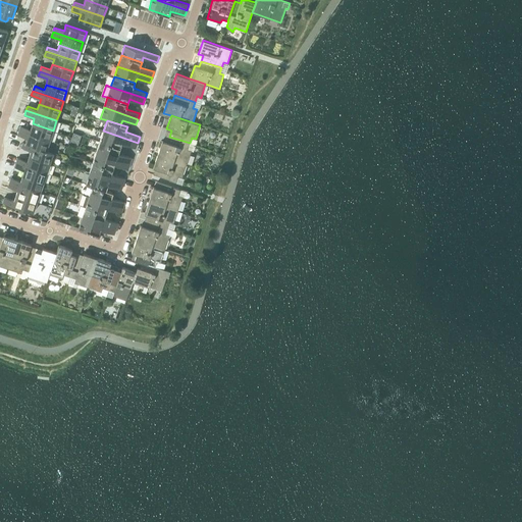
[(20,125),(19,131),(50,141),(53,131),(33,123),(31,128),(20,125)]
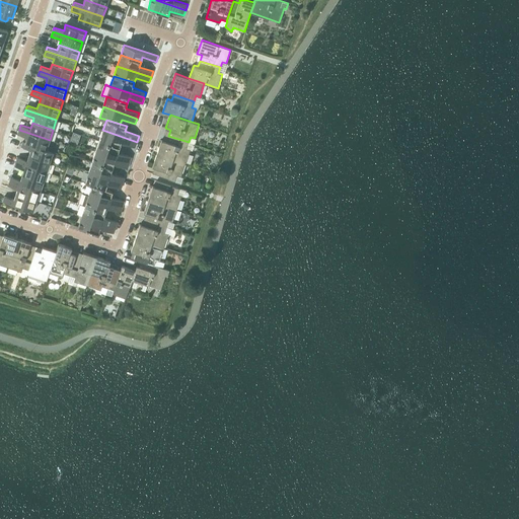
[(27,137),(25,142),(25,143),(47,149),(50,140),(19,130),(17,134),(27,137)]
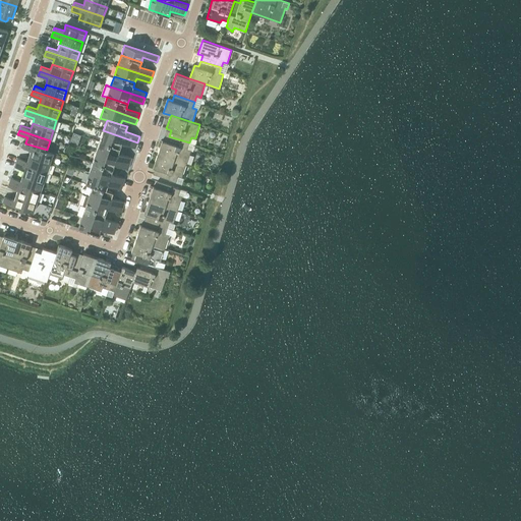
[(103,130),(100,141),(120,148),(122,143),(135,148),(137,142),(103,130)]
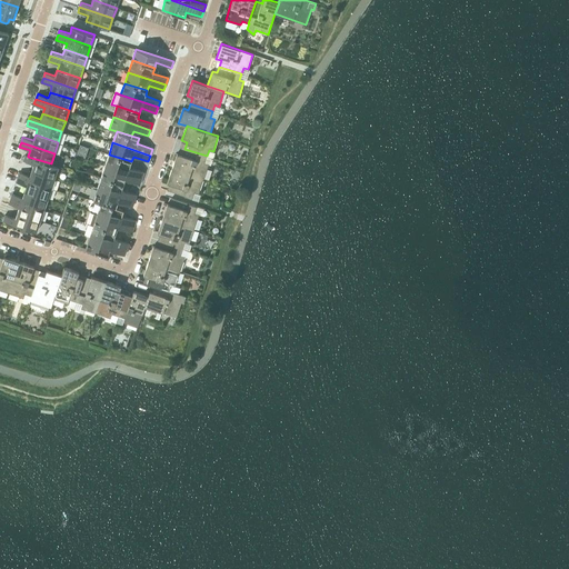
[(177,153),(172,168),(203,179),(209,163),(205,162),(207,156),(185,149),(182,155),(177,153)]
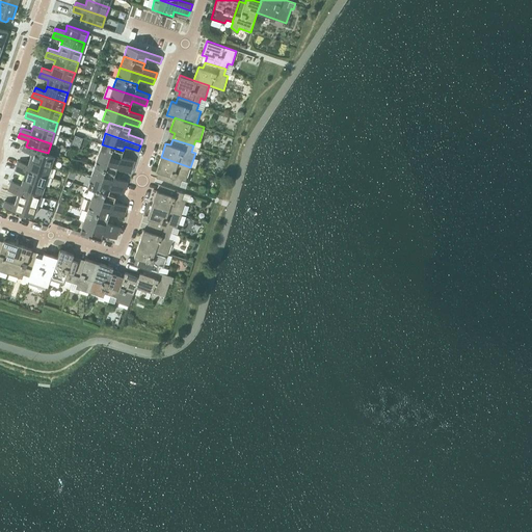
[(31,154),(30,159),(51,166),(55,155),(48,153),(26,147),(26,145),(24,144),(22,150),(31,154)]
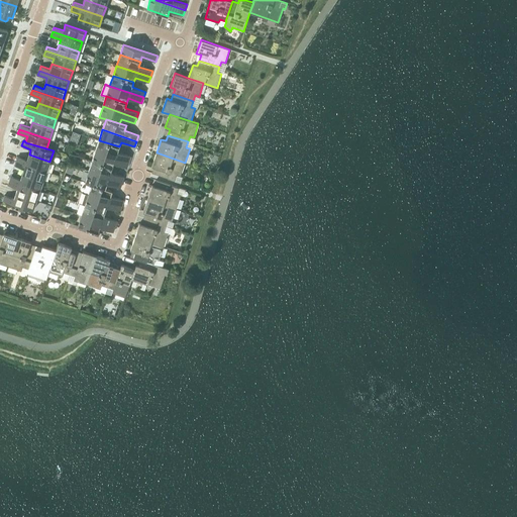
[(99,140),(96,150),(129,162),(131,156),(118,151),(119,146),(99,140)]
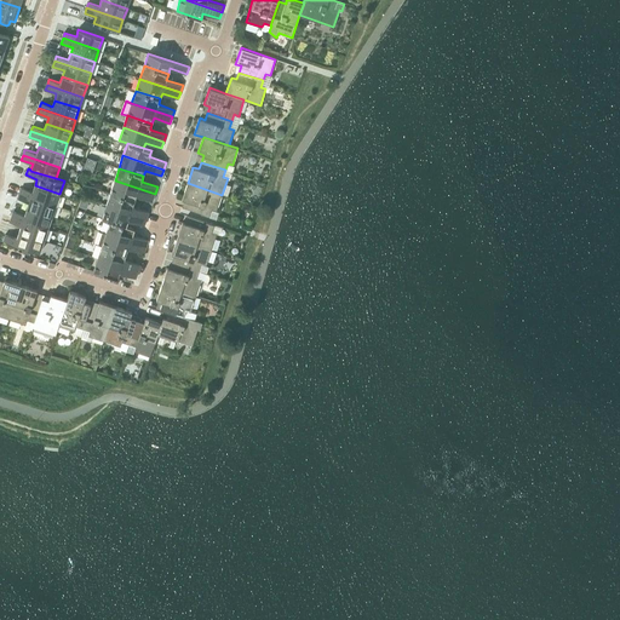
[(115,181),(110,193),(135,201),(137,195),(153,201),(155,194),(115,181)]
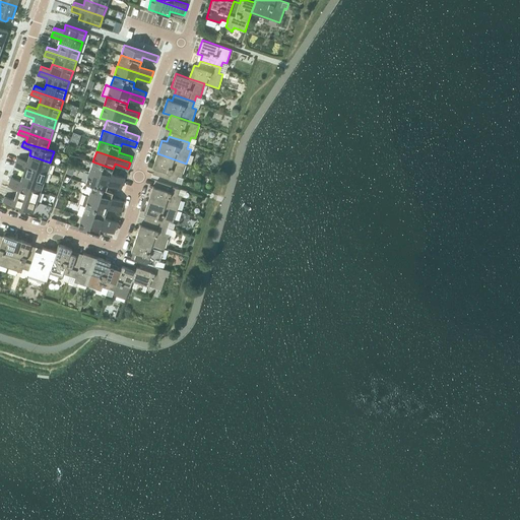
[(186,164),(157,153),(152,167),(157,169),(155,175),(176,181),(178,176),(182,177),(186,164)]
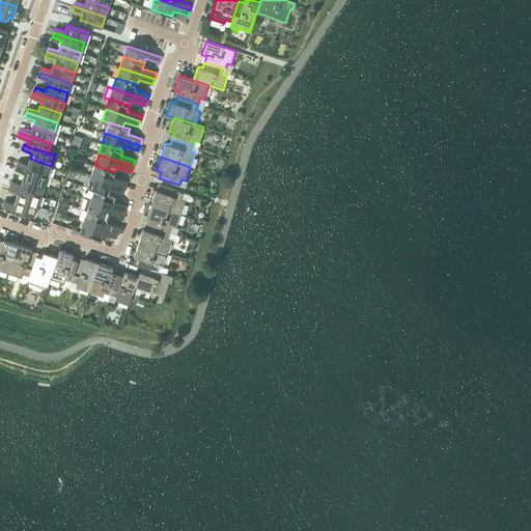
[(18,161),(17,165),(48,175),(51,166),(30,159),(28,164),(18,161)]
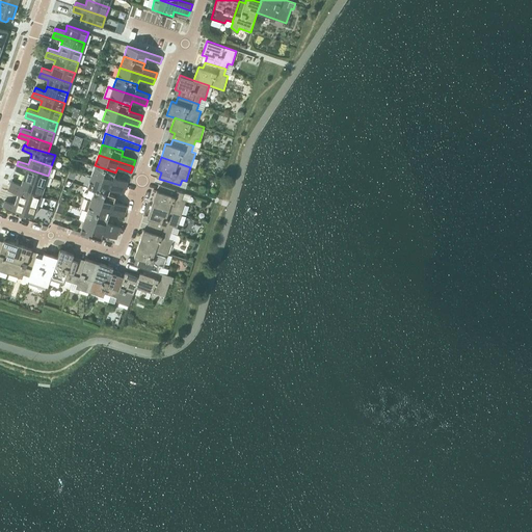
[(25,174),(23,179),(45,186),(48,176),(17,165),(15,170),(25,174)]
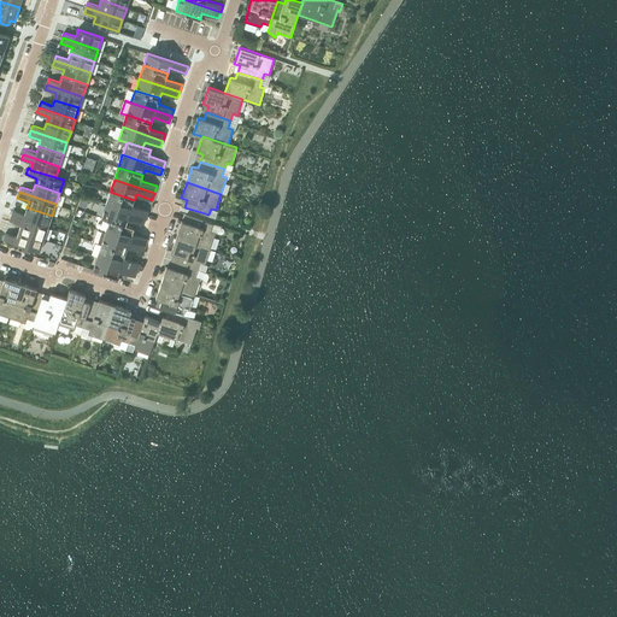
[(110,192),(106,204),(146,218),(148,211),(133,205),(134,200),(110,192)]
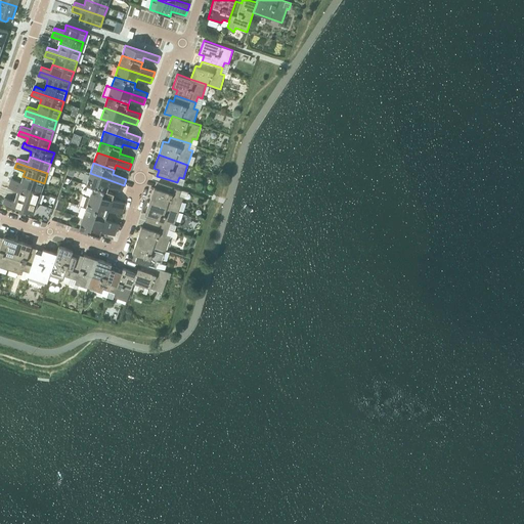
[(86,184),(93,186),(106,191),(106,190),(108,186),(122,190),(124,185),(90,173),(86,184)]
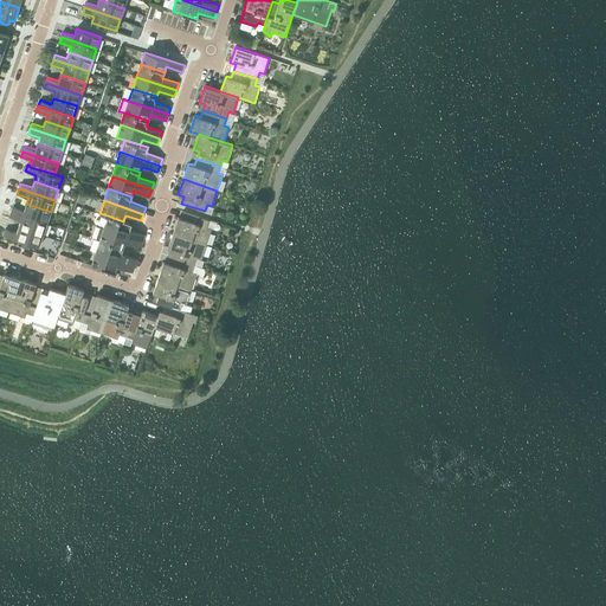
[(13,206),(11,212),(46,224),(51,212),(26,204),(24,210),(13,206)]
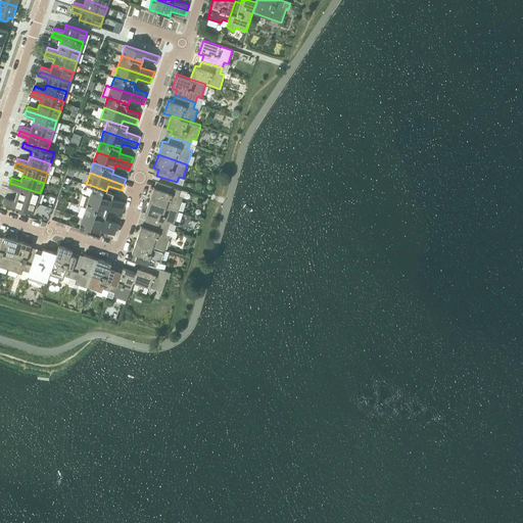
[(17,190),(16,195),(37,202),(40,193),(9,183),(8,187),(17,190)]
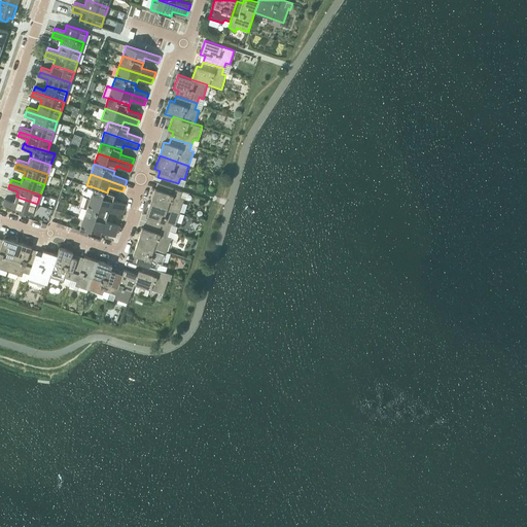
[(155,188),(150,202),(180,212),(184,198),(181,197),(183,190),(163,184),(161,189),(155,188)]
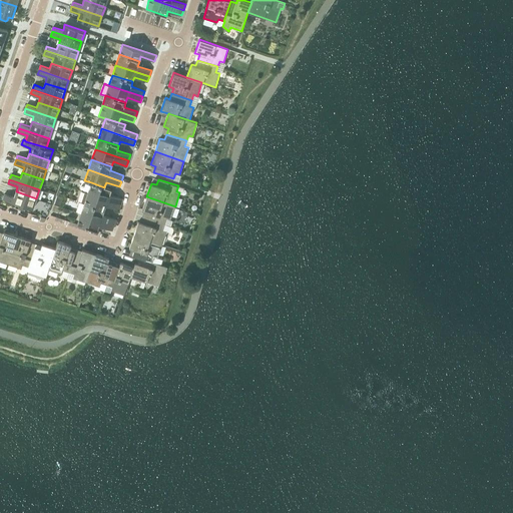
[(91,182),(88,192),(121,204),(123,198),(110,193),(111,189),(104,186),(104,187),(91,182)]
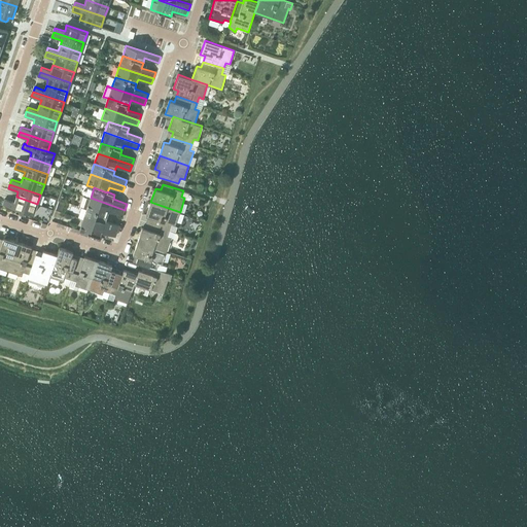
[(37,204),(16,197),(14,203),(4,199),(3,204),(34,214),(37,204)]
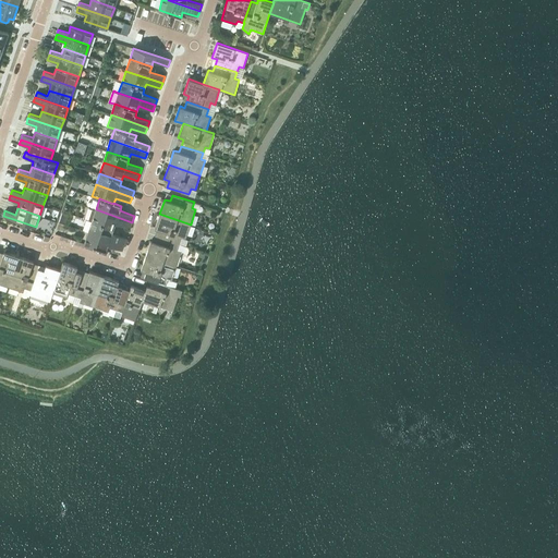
[(88,220),(92,221),(113,228),(116,223),(130,228),(132,222),(96,209),(93,208),(88,220)]
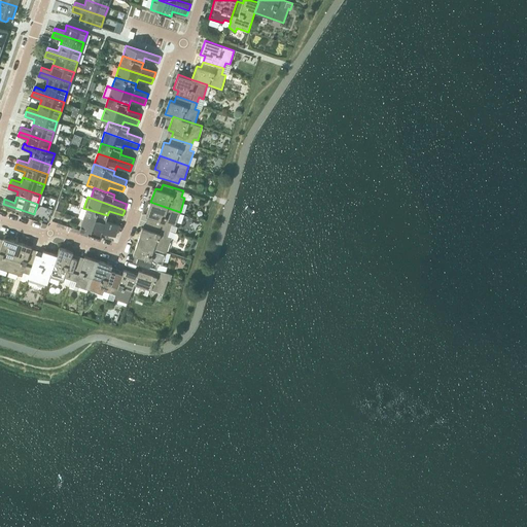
[(60,200),(57,208),(63,210),(66,202),(60,200)]
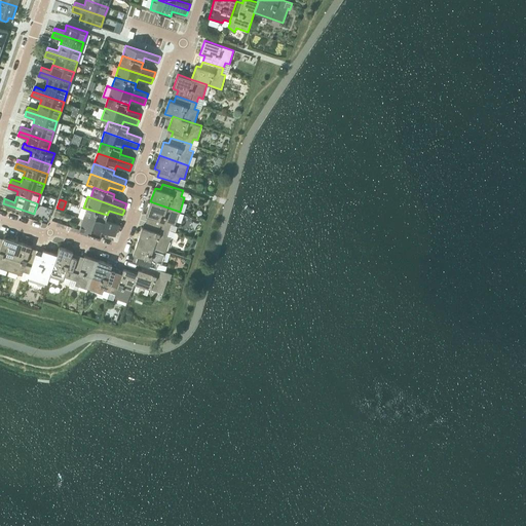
[(151,217),(149,223),(170,229),(172,224),(175,225),(180,212),(150,201),(146,216),(151,217)]
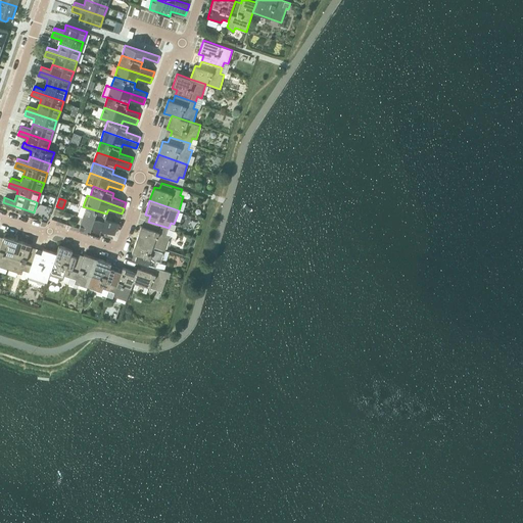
[(86,207),(83,218),(116,229),(119,223),(105,219),(106,214),(86,207)]
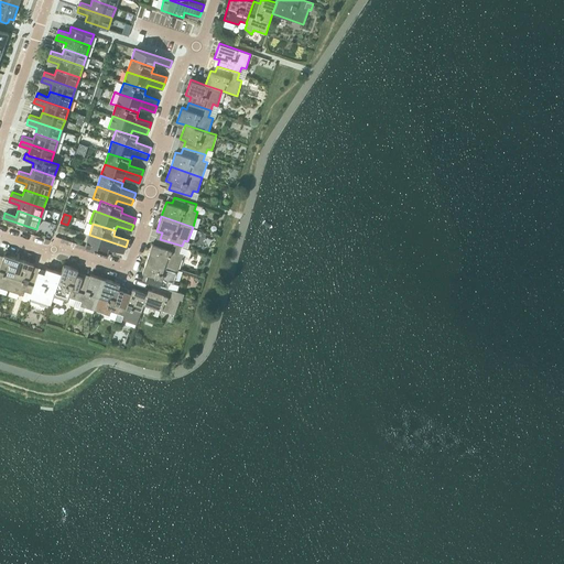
[(126,247),(89,235),(85,246),(107,253),(109,248),(123,253),(126,247)]
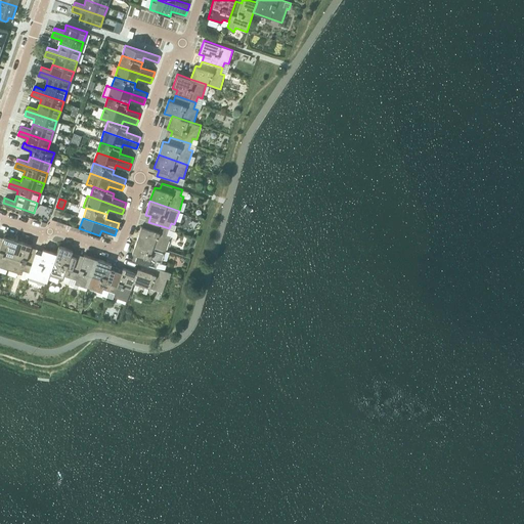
[(141,226),(137,239),(166,250),(171,235),(167,234),(169,228),(148,222),(146,227),(141,226)]
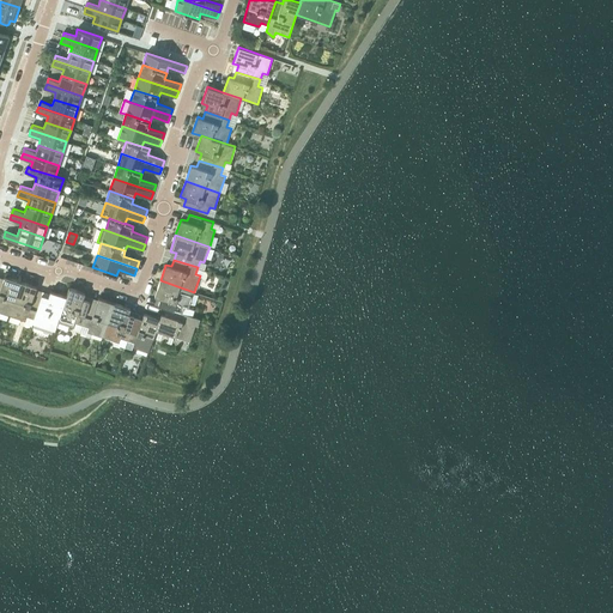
[(0,311),(10,315),(20,281),(5,275),(4,281),(0,280),(0,311)]
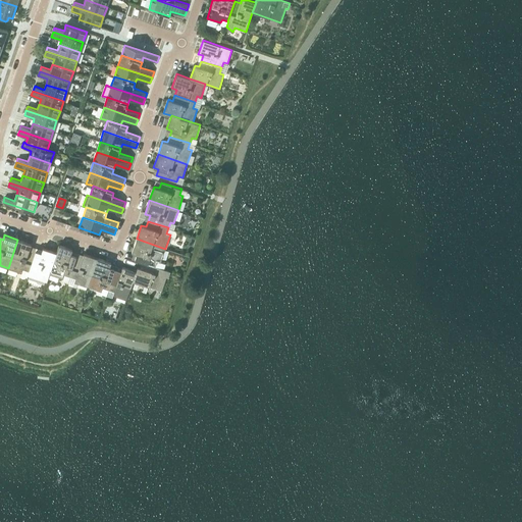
[(135,260),(144,263),(155,266),(157,261),(161,262),(165,249),(137,239),(132,252),(137,254),(135,260)]
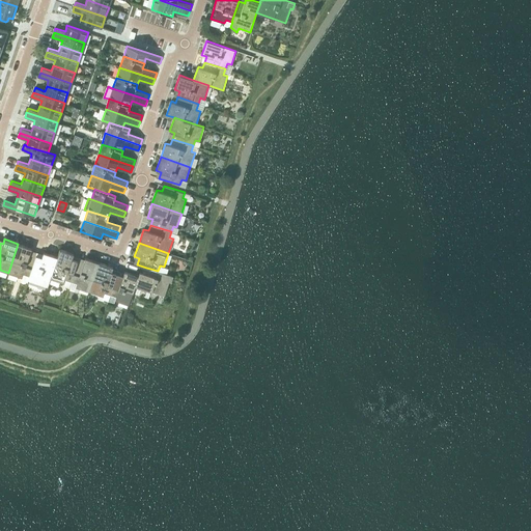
[(23,274),(29,276),(36,255),(30,253),(32,248),(18,244),(8,273),(22,278),(23,274)]
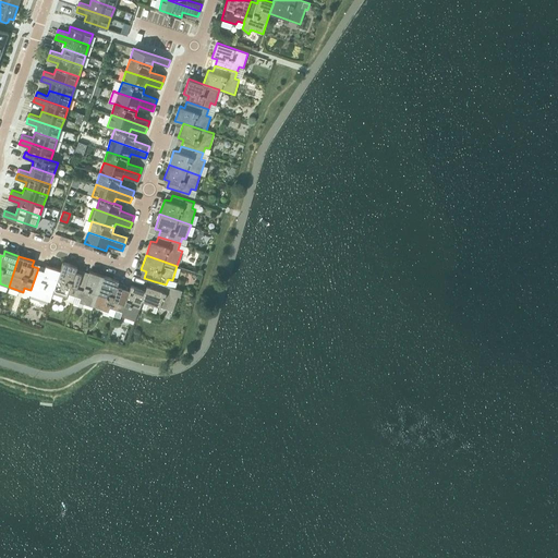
[(69,293),(75,295),(82,274),(76,271),(77,267),(63,262),(60,270),(52,293),(53,293),(68,298),(69,293)]
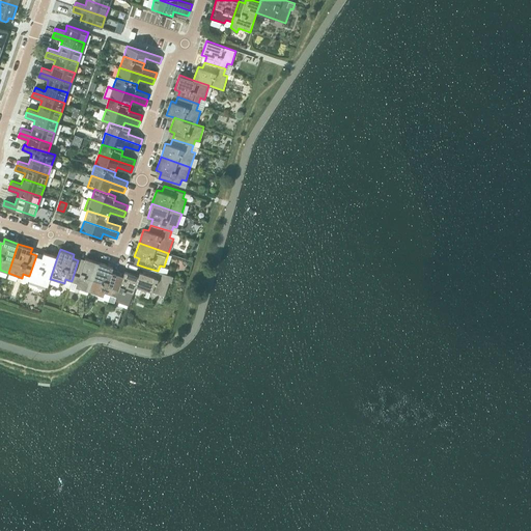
[(48,286),(51,279),(50,279),(57,257),(44,252),(42,257),(36,255),(29,276),(28,280),(48,286)]
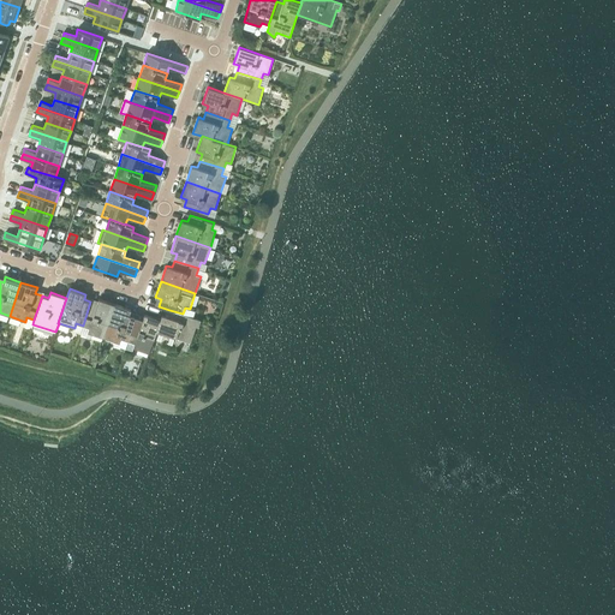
[(88,333),(103,338),(115,304),(99,298),(97,304),(90,302),(83,326),(89,328),(88,333)]
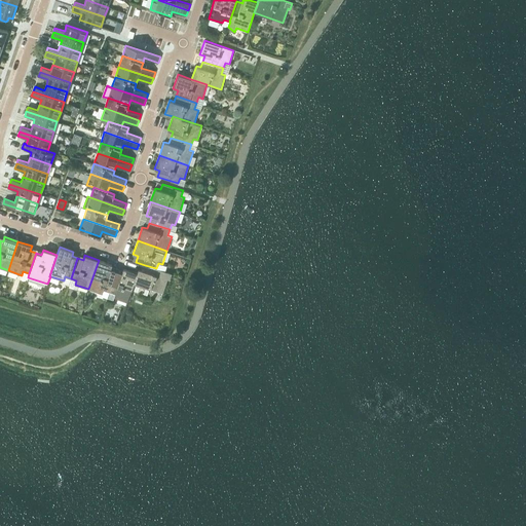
[(104,290),(109,292),(116,271),(111,269),(112,264),(99,260),(88,289),(103,294),(104,290)]
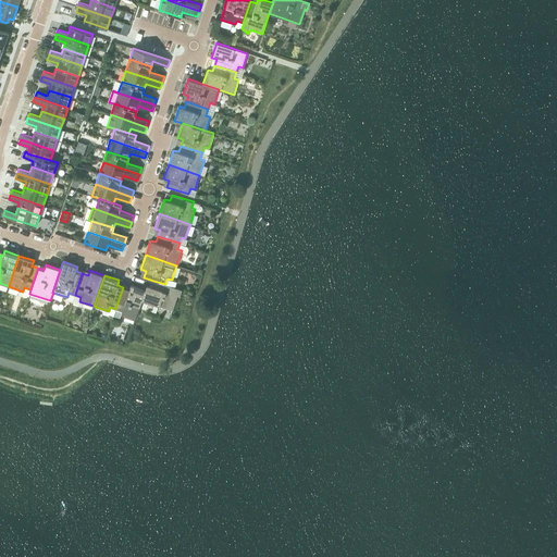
[(147,285),(145,289),(146,289),(141,299),(143,300),(173,310),(177,295),(180,296),(182,289),(165,284),(153,281),(152,286),(147,285)]
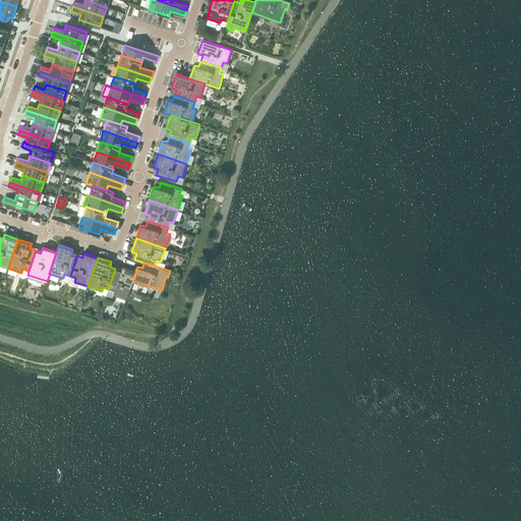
[(115,269),(108,289),(114,291),(113,295),(126,299),(133,281),(132,280),(136,271),(135,271),(122,266),(121,271),(115,269)]
